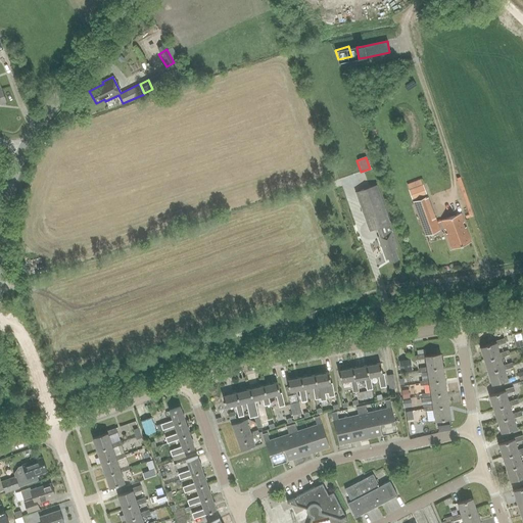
[(423,185),(409,190),(412,199),(426,194),(423,185)]
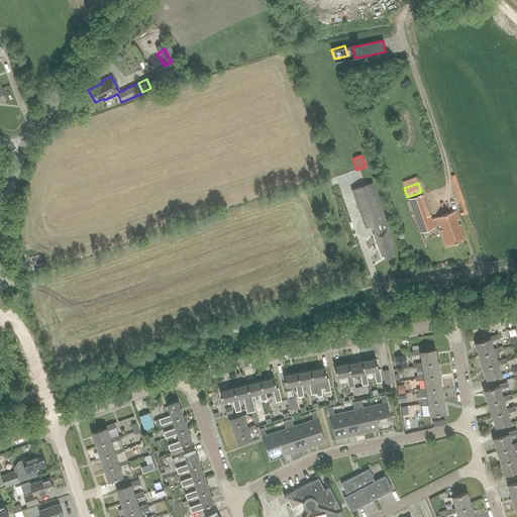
[(393,244),(388,229),(385,222),(386,221),(373,184),(351,191),(365,229),(372,226),(375,233),(374,234),(381,256),(384,255),(385,260),(394,256),(390,245),(393,244)]
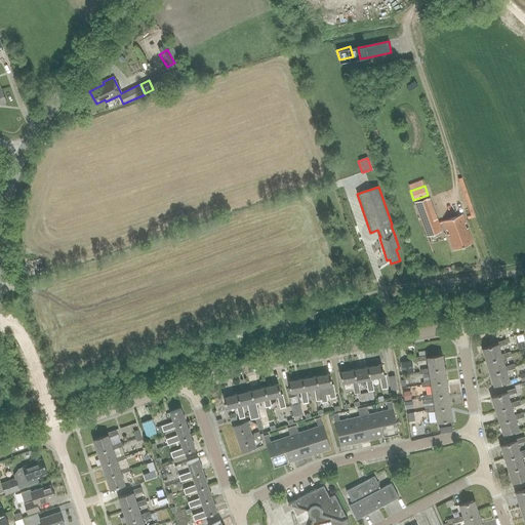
[(442,232),(430,197),(414,203),(427,237),(442,232)]
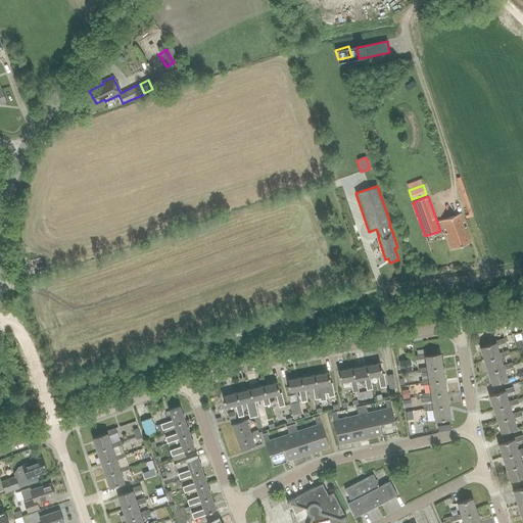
[(471,242),(466,228),(464,228),(462,223),(464,223),(461,214),(441,221),(444,230),(446,229),(448,234),(446,235),(452,249),(471,242)]
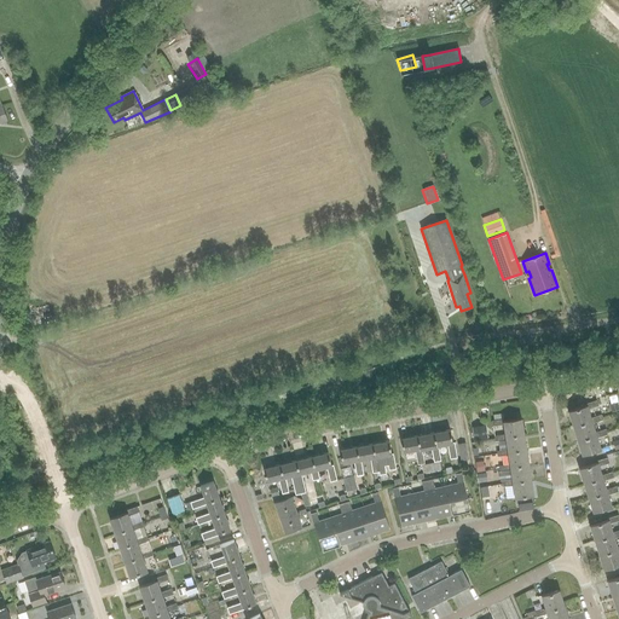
[(588,410),(599,406),(596,400),(585,404),(586,406),(568,412),(573,427),(591,421),(591,418),(588,410)]
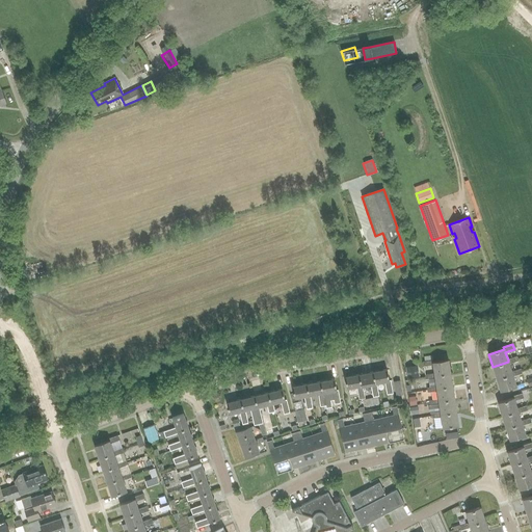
[(493,367),(496,378),(512,373),(511,372),(509,365),(517,362),(516,357),(508,360),(508,362),(493,367)]
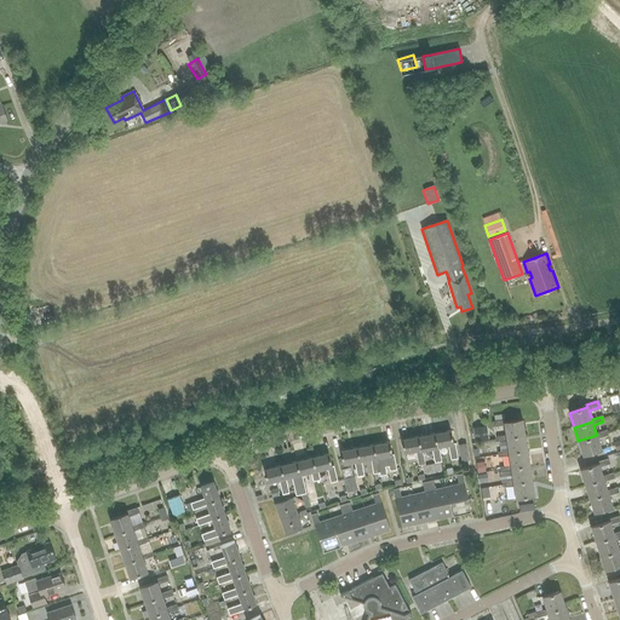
[(504,425),(506,435),(506,437),(524,435),(522,419),(504,423),(503,420),(492,422),(493,428),(504,425)]
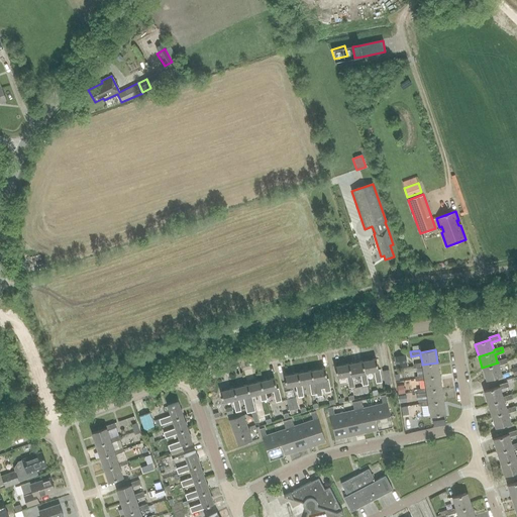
[(408,367),(406,354),(394,356),(396,369),(408,367)]
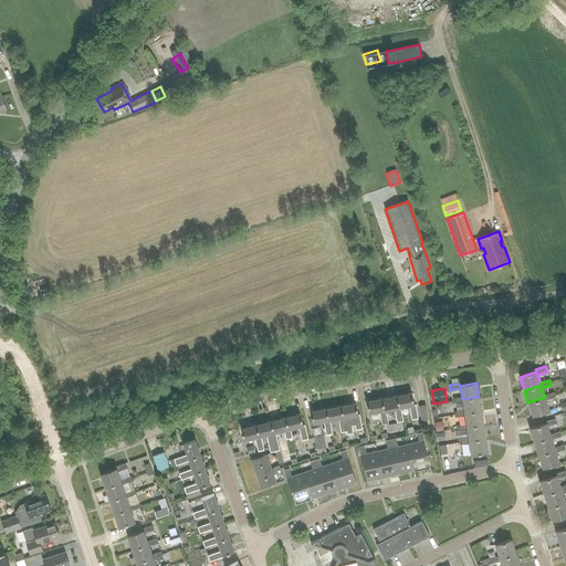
[(398,395),(400,408),(408,406),(410,420),(417,418),(415,405),(413,405),(411,392),(398,395)]
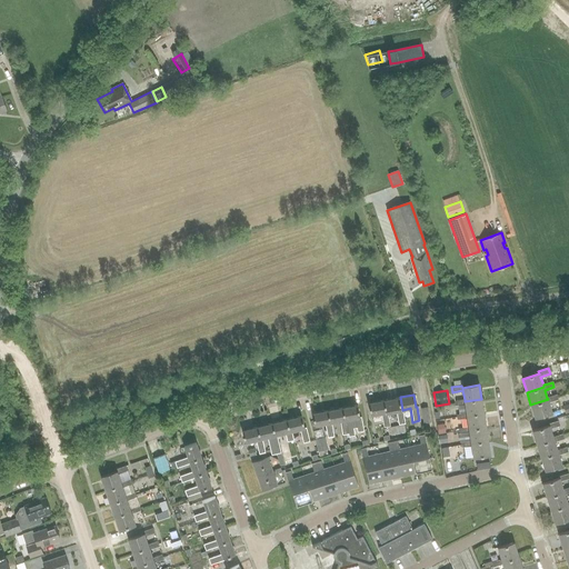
[(557,395),(547,398),(548,399),(530,405),(535,419),(552,413),(549,402),(558,399),(557,395)]
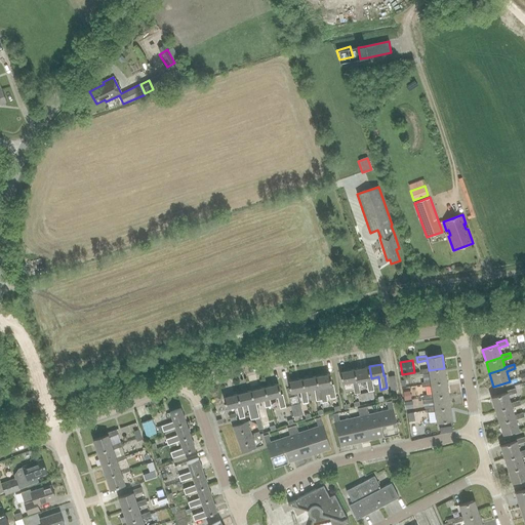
[(373,391),(372,387),(371,378),(369,366),(355,369),(357,380),(365,379),(367,392),(373,391)]
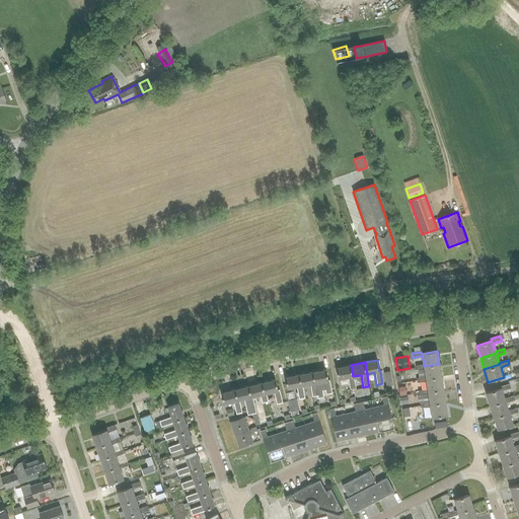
[(441,377),(439,364),(424,366),(424,364),(414,366),(415,370),(424,369),(426,377),(426,379),(441,377)]
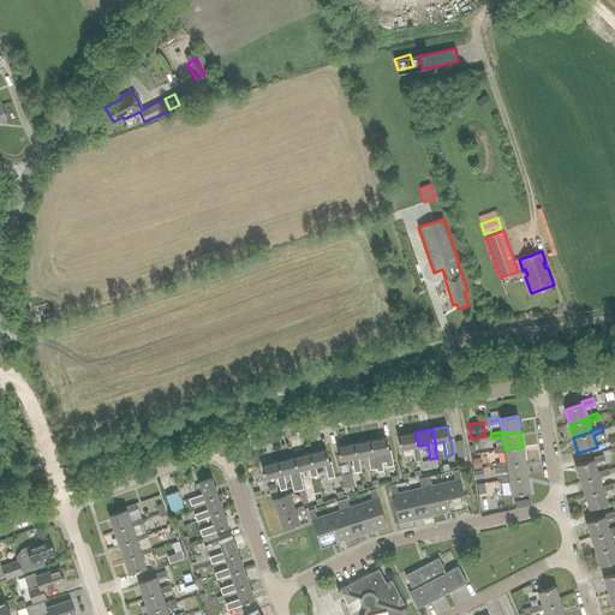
[(422,460),(421,455),(418,446),(416,433),(398,436),(400,449),(412,447),(415,461),(422,460)]
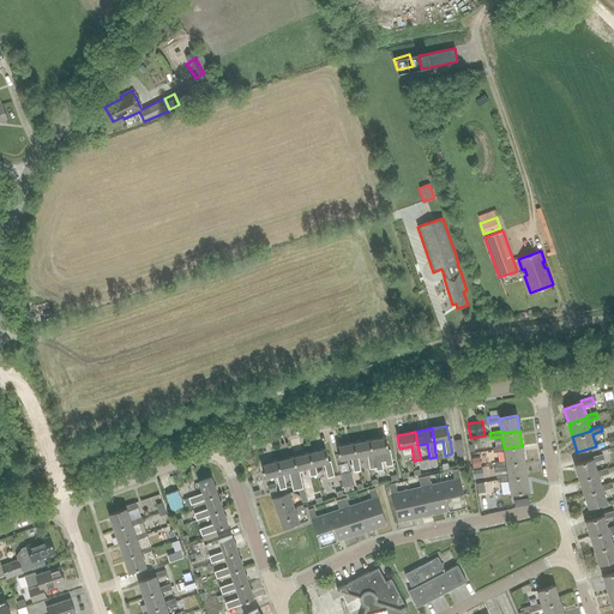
[(381,462),(385,462),(386,465),(392,464),(389,451),(387,451),(385,437),(371,440),(375,468),(377,470),(383,470),(381,462)]
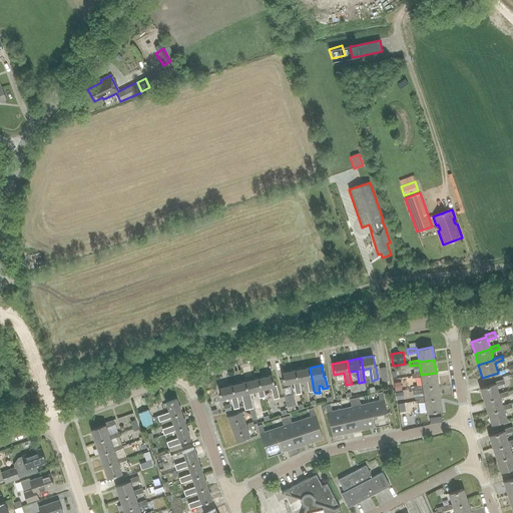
[(389,381),(386,367),(379,368),(382,382),(389,381)]
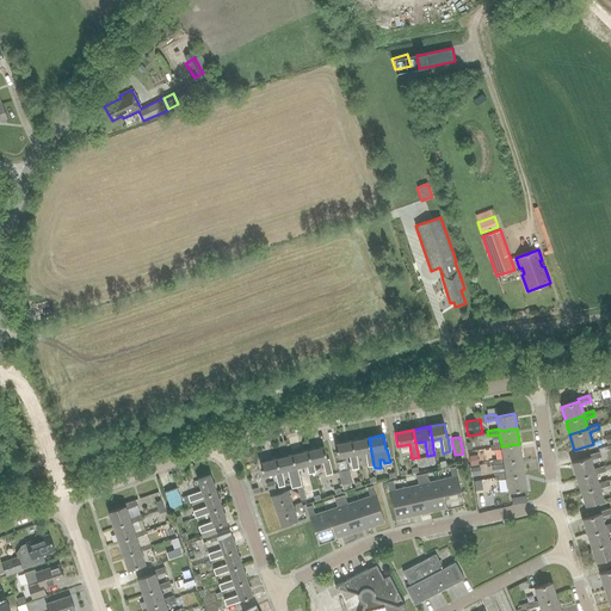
[(352,440),(356,454),(364,452),(366,467),(374,466),(369,438),(352,440)]
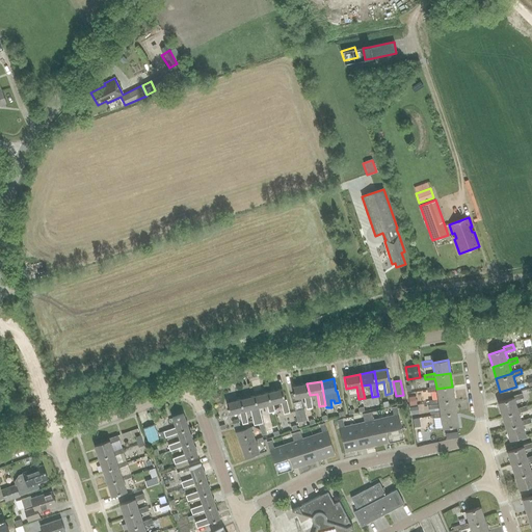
[(312,408),(311,404),(310,395),(307,383),(292,387),(294,398),(304,396),(307,409),(312,408)]
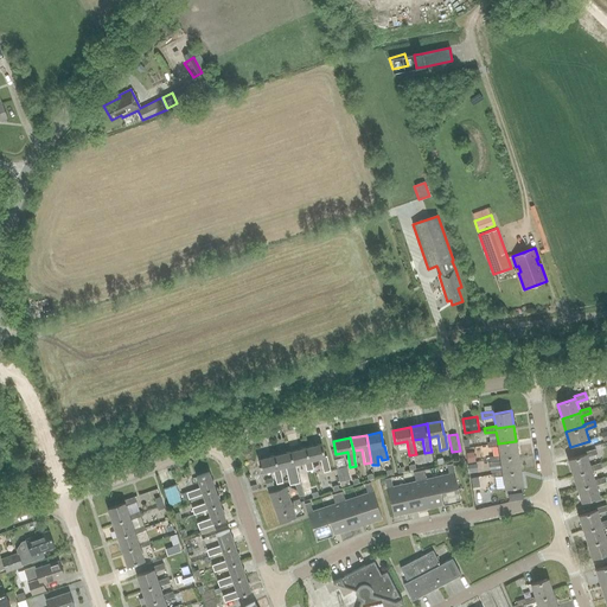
[(498,446),(499,455),(500,458),(518,455),(516,441),(498,443),(498,441),(486,442),(487,448),(498,446)]
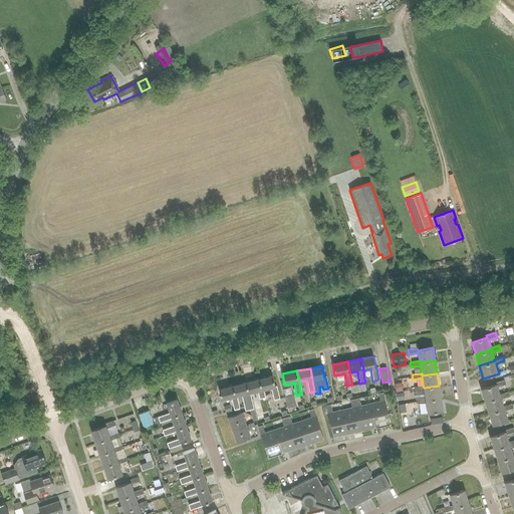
[(279,399),(278,395),(276,387),(275,387),(272,375),(260,378),(263,390),(271,388),(274,400),(279,399)]
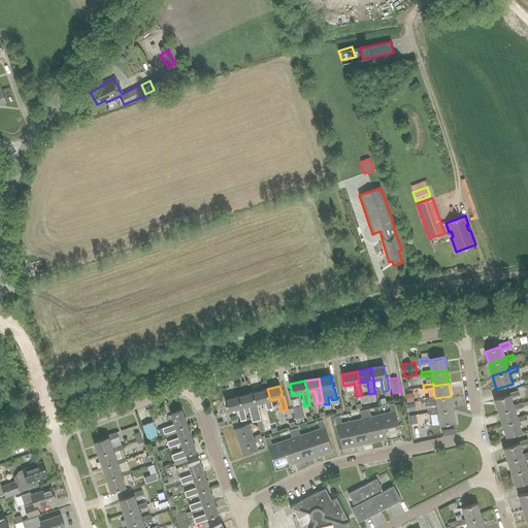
[(272,408),(270,400),(267,389),(254,392),(257,403),(264,402),(266,409),(272,408)]
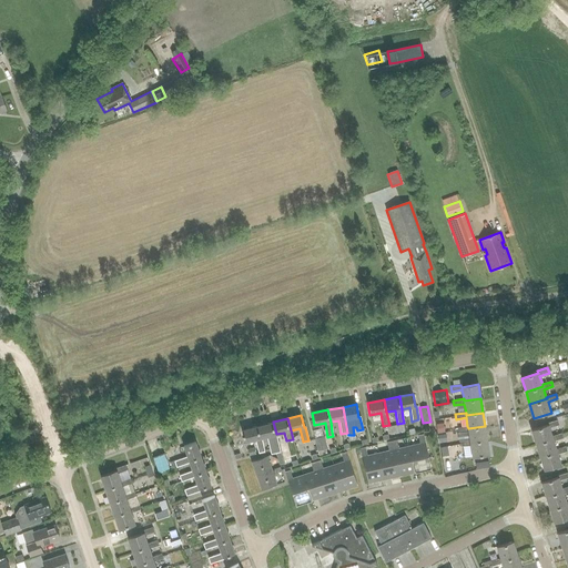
[(553,438),(553,436),(549,429),(559,426),(558,421),(548,424),(549,425),(530,432),(535,444),(553,438)]
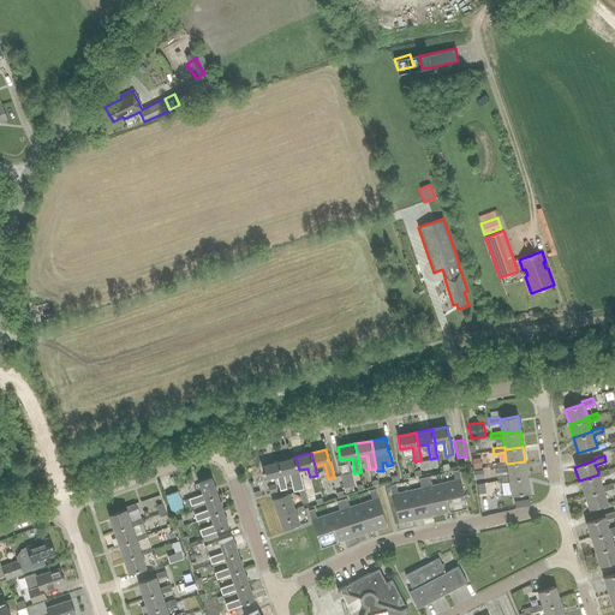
[(304,489),(299,470),(296,457),(280,461),(282,475),(290,473),(294,491),(304,489)]
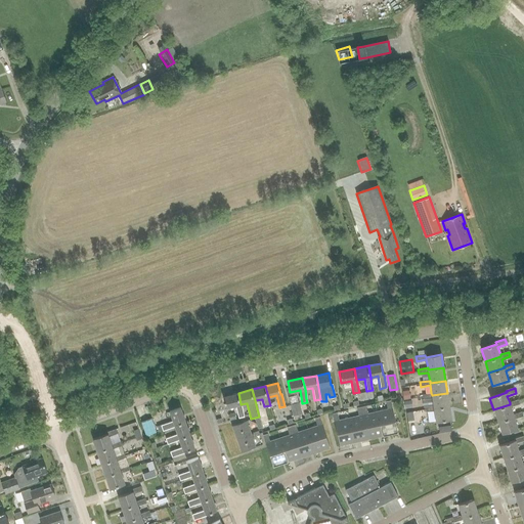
[(373,397),(372,391),(358,394),(360,400),(373,397)]
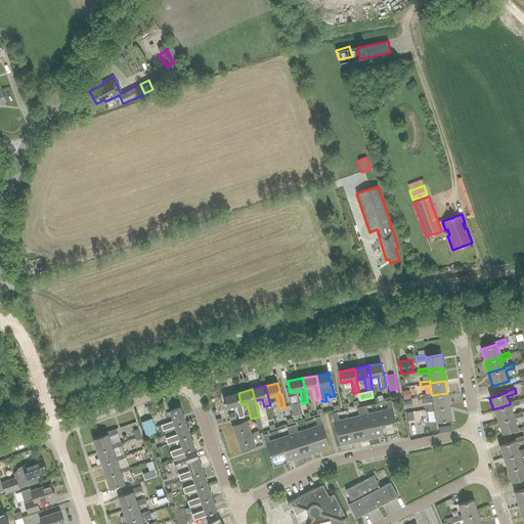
[(244,416),(241,404),(238,393),(222,397),(225,408),(235,405),(238,418),(244,416)]
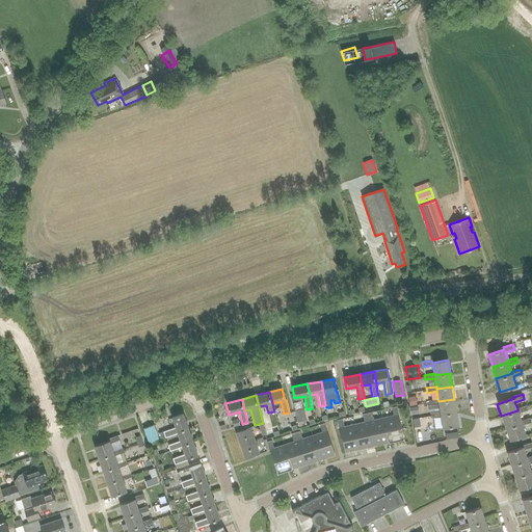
[(441,415),(456,411),(454,399),(439,401),(437,399),(429,400),(429,405),(439,403),(440,411),(441,415)]
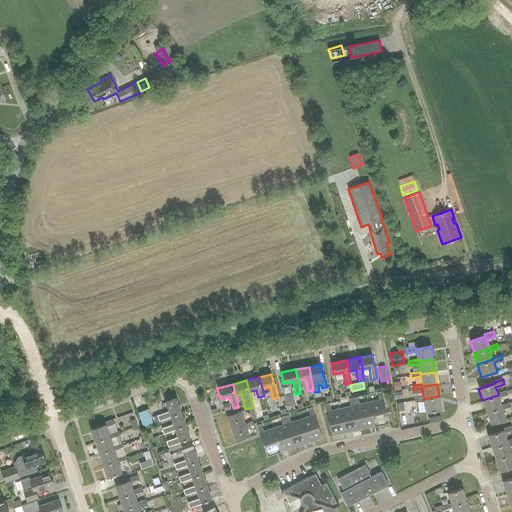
[(502,407),(501,405),(499,398),(507,395),(506,390),(498,393),(498,395),(482,400),(486,412),(502,407)]
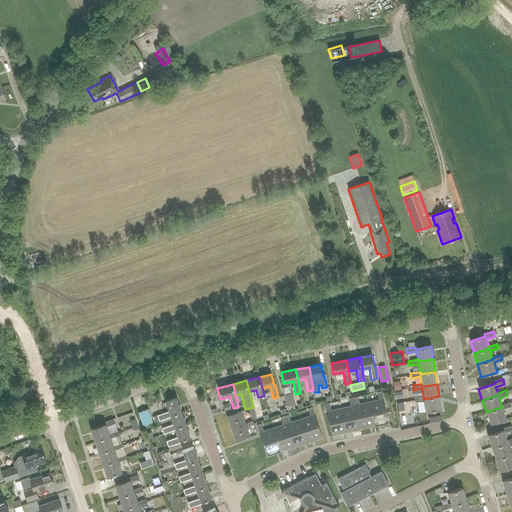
[(379,401),(369,403),(374,425),(388,421),(381,391),(377,392),(379,401)]
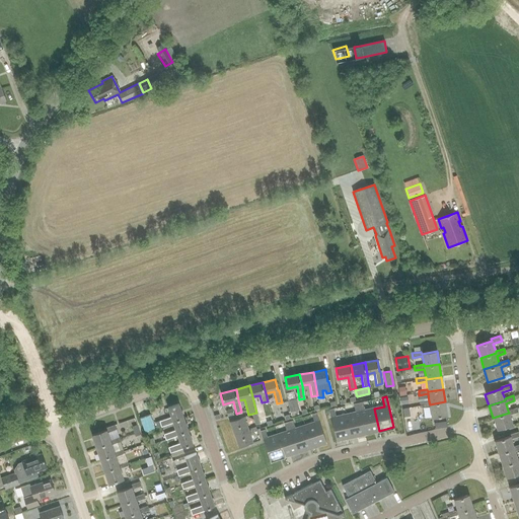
[(287,401),(290,413),(299,411),(296,398),(287,401)]
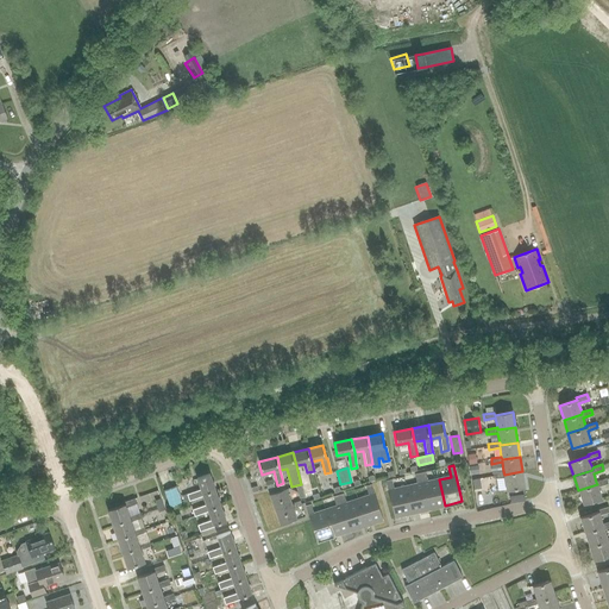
[(425,471),(420,472),(428,510),(437,509),(435,508),(445,506),(439,479),(427,482),(425,471)]
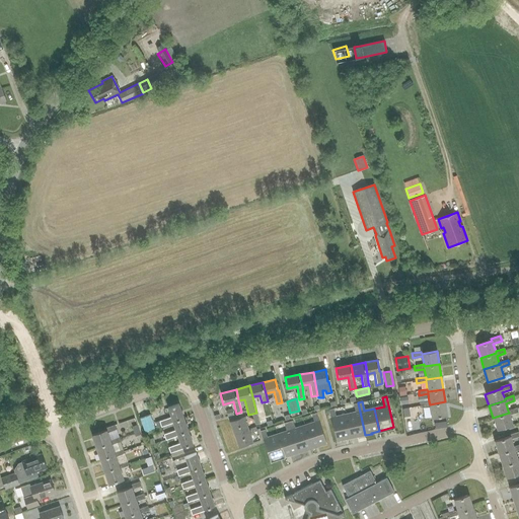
[(447,415),(445,401),(430,404),(429,401),(421,403),(421,408),(430,406),(432,418),(447,415)]
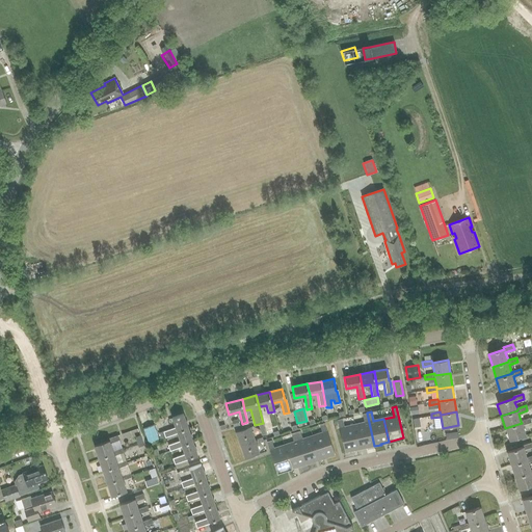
[(365,423),(354,425),(360,448),(368,446),(368,448),(374,446),(367,413),(363,414),(365,423)]
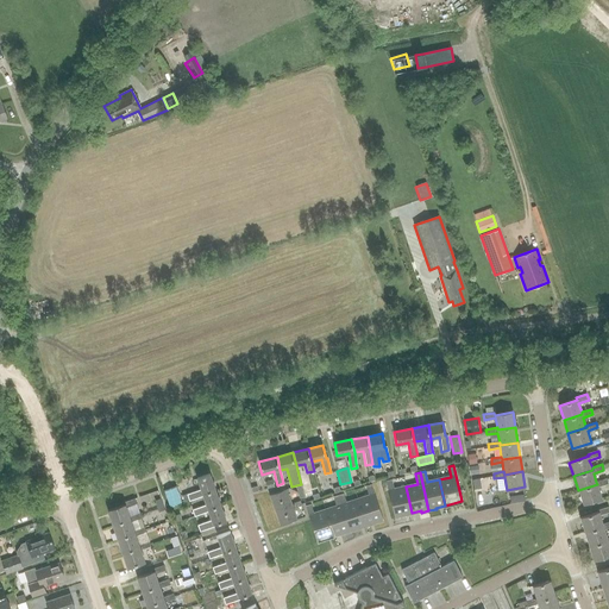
[(201,490),(192,493),(183,496),(184,501),(189,500),(190,501),(203,496),(202,494),(215,489),(209,475),(196,478),(201,490)]
